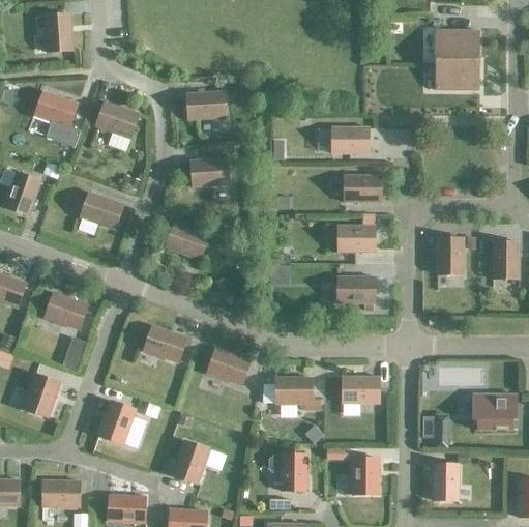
[(45,17),(35,17),(36,27),(46,27),(48,52),(74,50),(70,13),(45,16),(45,17)]
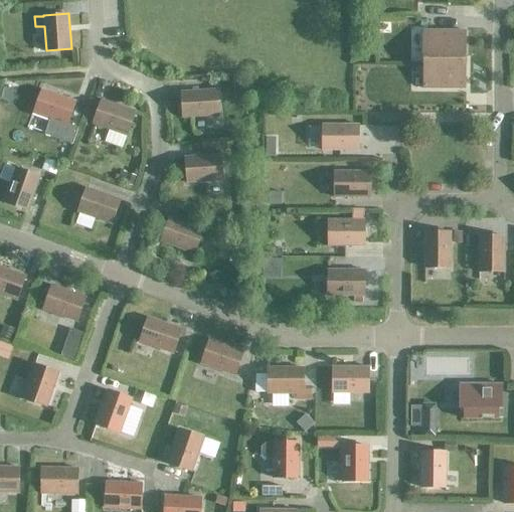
[(423,29),(423,63),(445,63),(445,53),(466,53),(466,30),(423,29)]
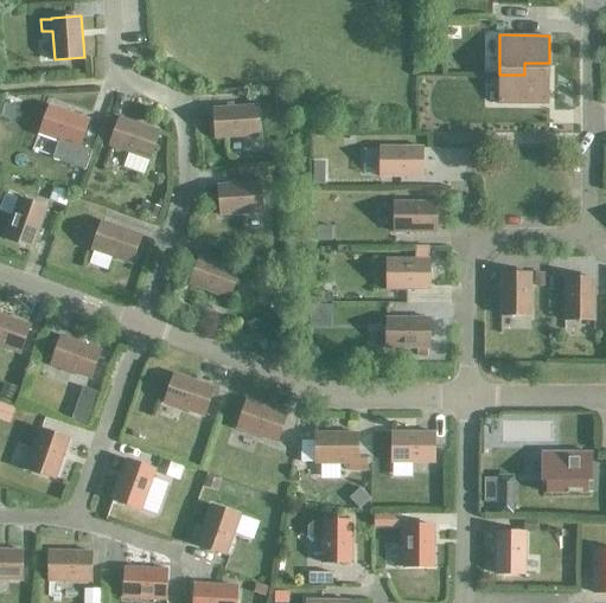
[(524,75),(499,75),(498,102),(549,102),(549,63),(524,63),(524,75)]
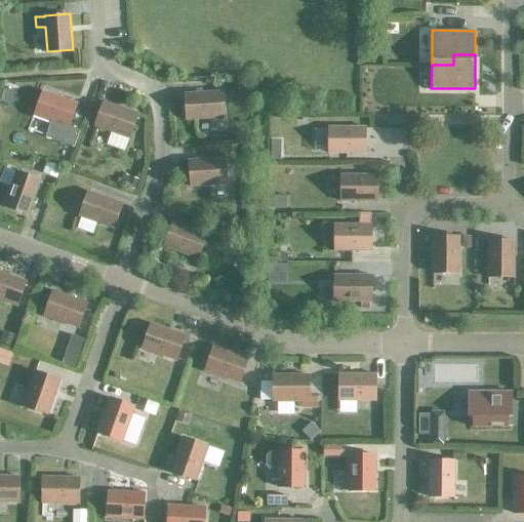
[(6,83),(1,101),(11,104),(17,87),(6,83)]
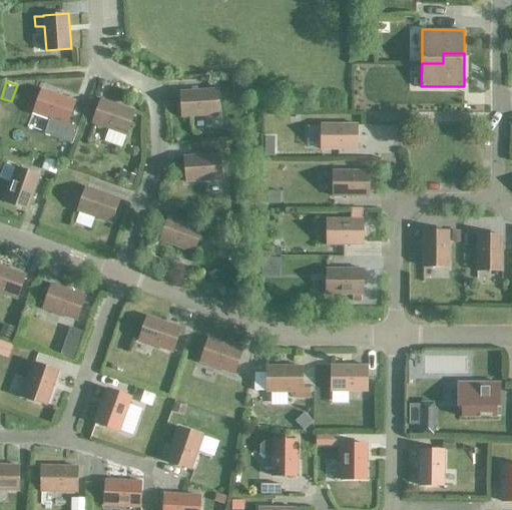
[(42,88),(34,112),(50,117),(45,132),(45,134),(71,143),(77,127),(67,123),(75,100),(42,88)]
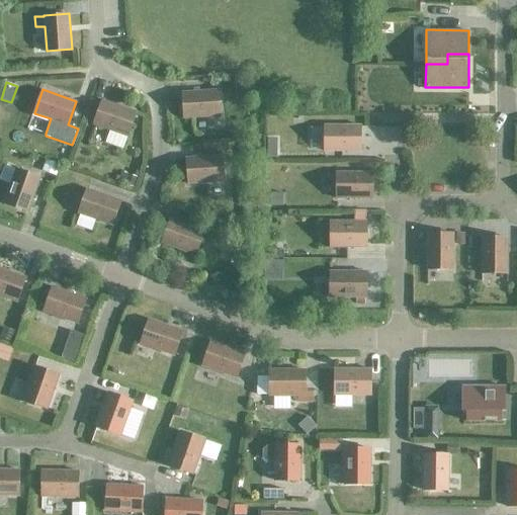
[(183,91),(184,116),(220,114),(219,89),(183,91)]
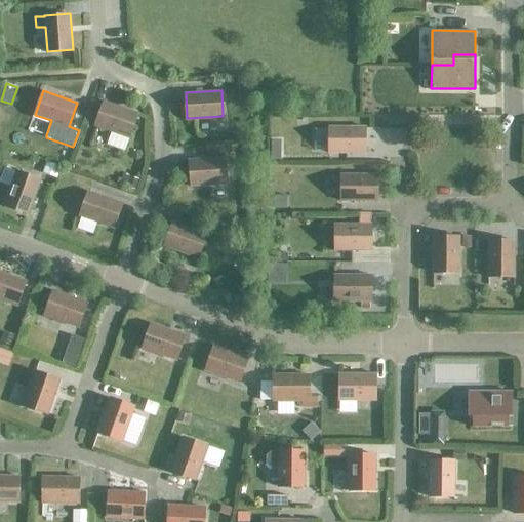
[(108,144),(125,150),(129,136),(138,113),(104,101),(95,125),(113,131),(108,144)]
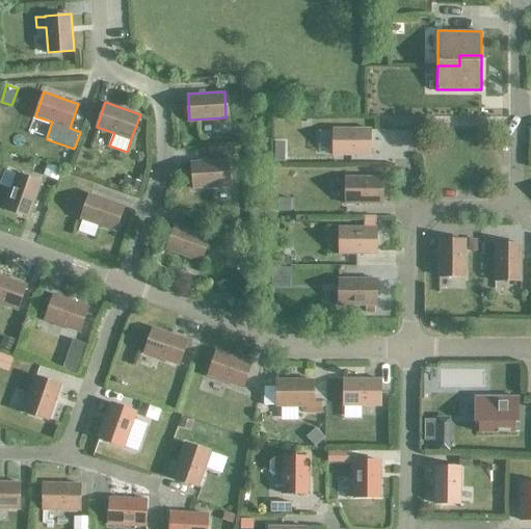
[(334,128),(334,154),(370,154),(370,128),(334,128)]
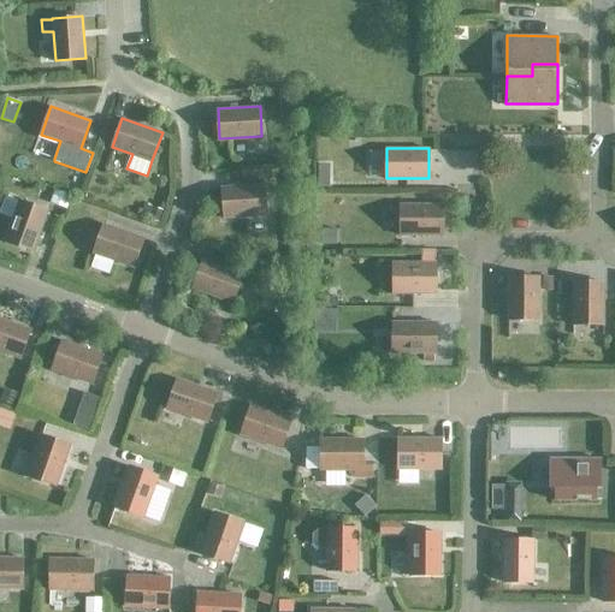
[(223,186),(224,217),(266,214),(265,184),(223,186)]
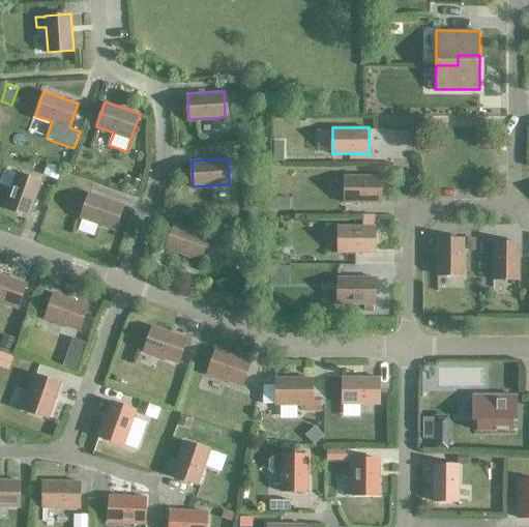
[(47,163),(42,175),(57,180),(61,169),(47,163)]
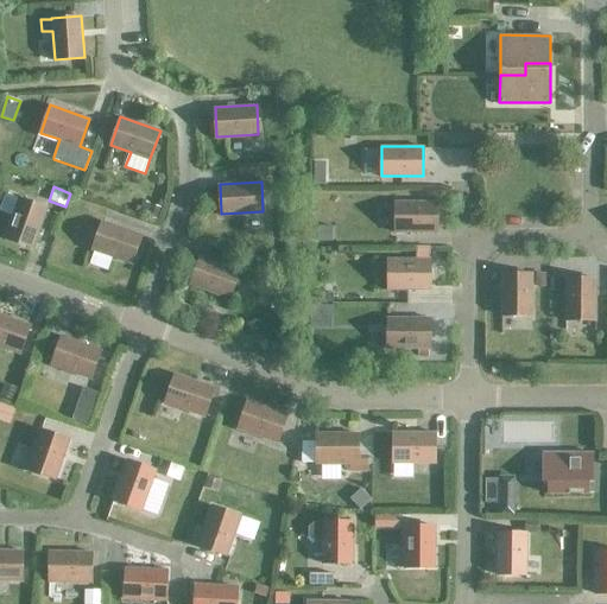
[(6,236),(33,246),(48,207),(19,197),(6,236)]
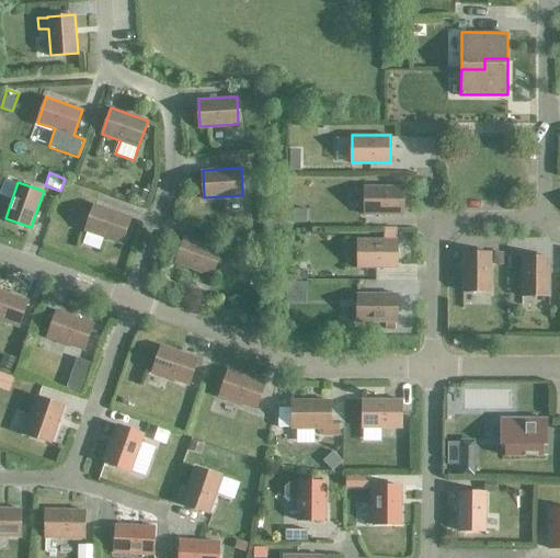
[(365,185),(365,214),(403,214),(403,185),(365,185)]
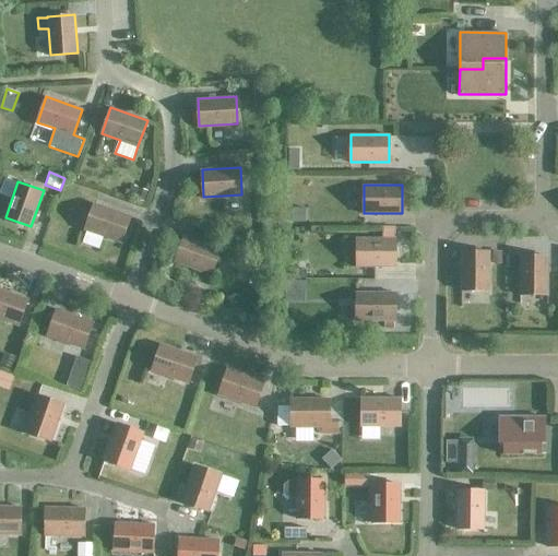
[(130,186),(126,197),(143,203),(147,192),(130,186)]
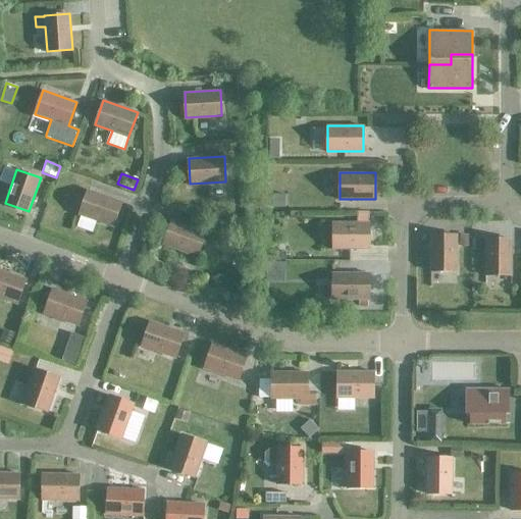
[(122,201),(88,190),(80,213),(113,225),(122,201)]
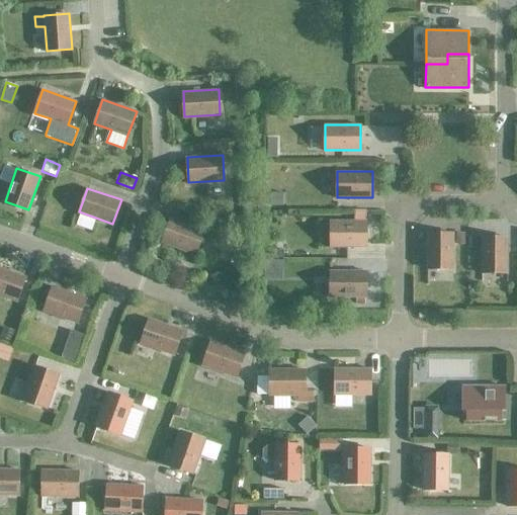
[(282,191),(270,191),(270,205),(282,205),(282,191)]
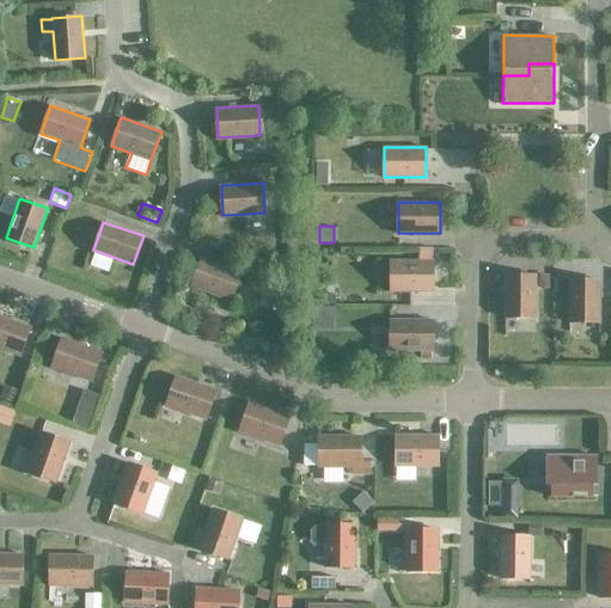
[(433,290),(433,249),(419,249),(419,260),(391,260),(391,290),(433,290)]
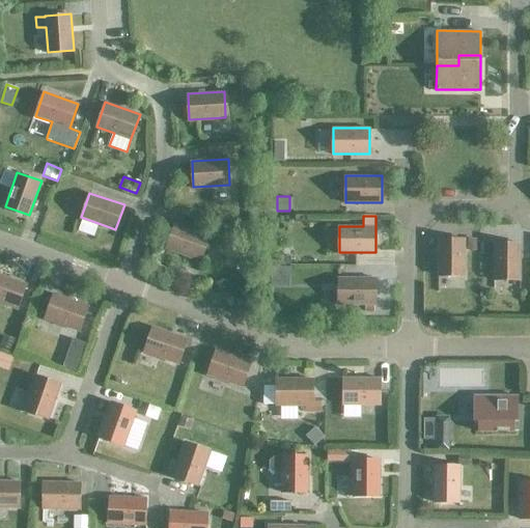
[(210,235),(175,223),(166,248),(200,260),(210,235)]
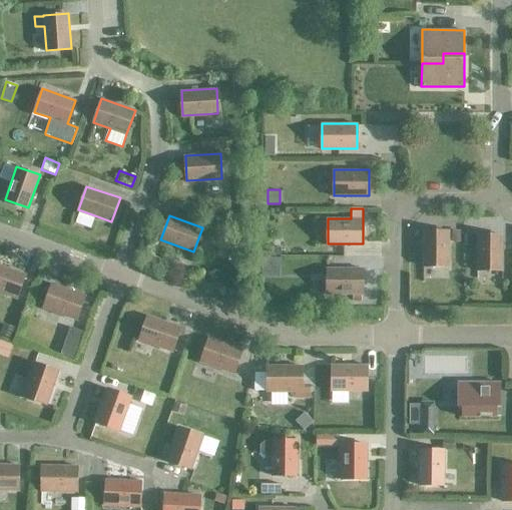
[(424,266),(449,266),(449,230),(424,230),(424,266)]
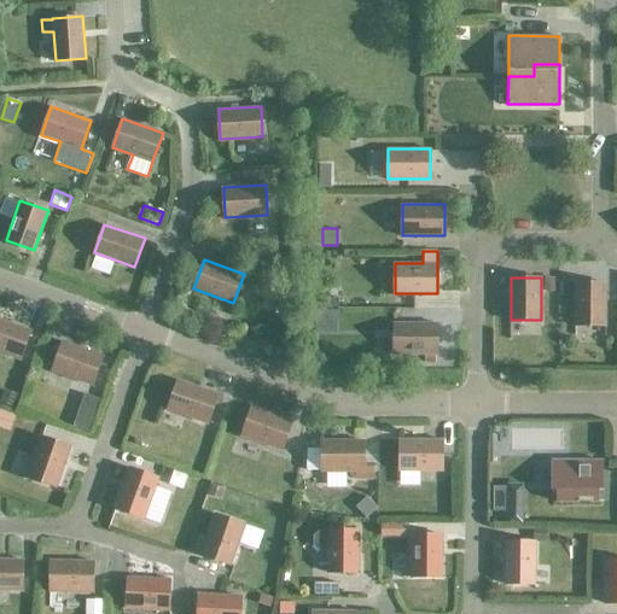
[(570,282),(559,282),(559,296),(570,296),(570,282)]
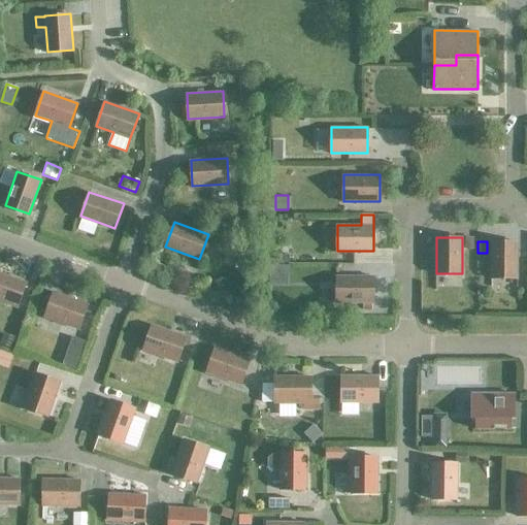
[(491,241),(491,277),(517,277),(518,241),(491,241)]
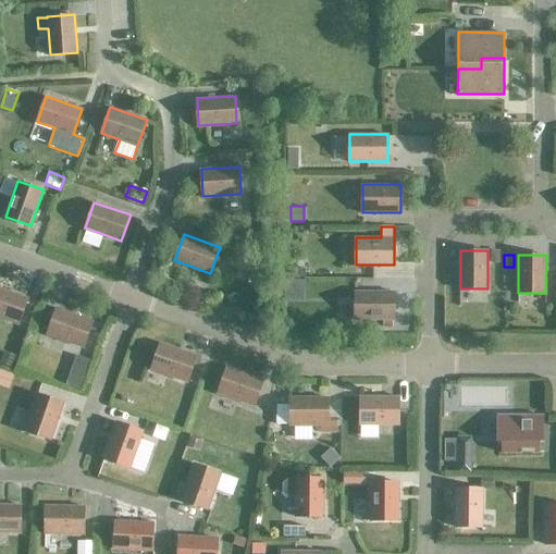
[(293,268),(293,277),(305,277),(305,268),(293,268)]
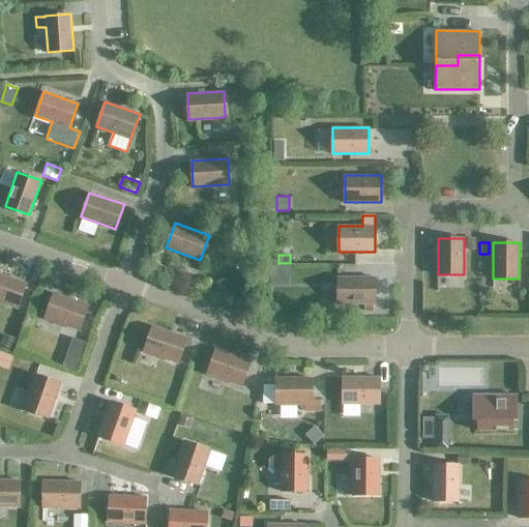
[(0,300),(18,308),(27,283),(0,272),(0,300)]
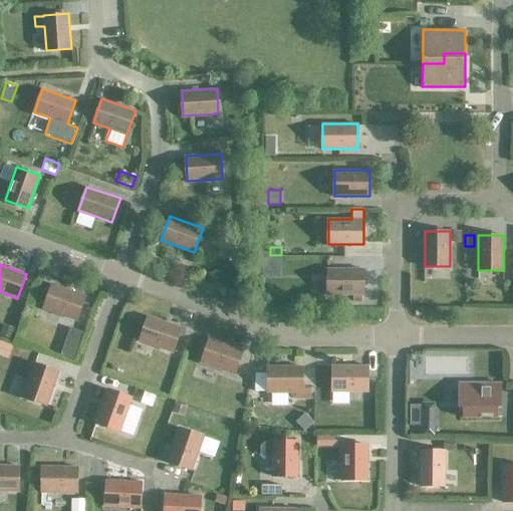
[(363,294),(363,268),(328,268),(327,293),(353,294),(356,293),(362,294),(363,294)]
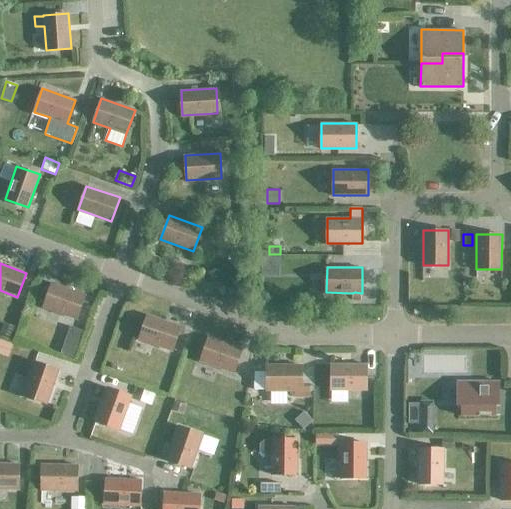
[(52,282),(43,306),(77,318),(85,294),(52,282)]
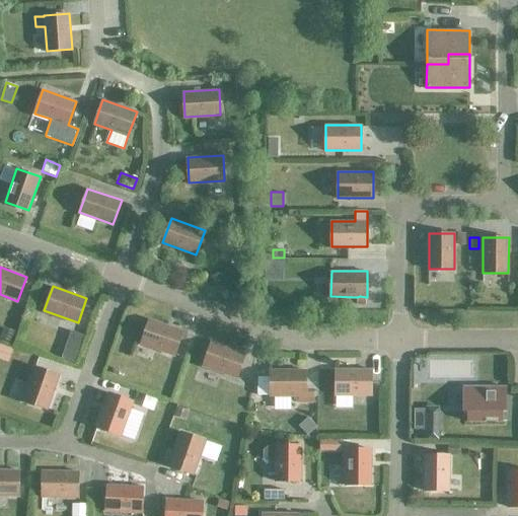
[(149,318),(141,343),(174,355),(183,330),(149,318)]
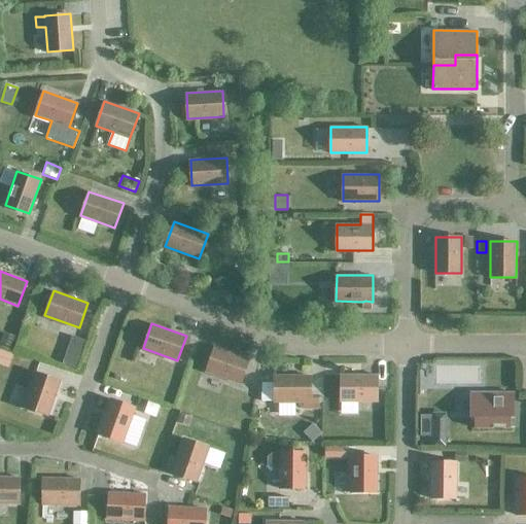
[(4,330),(0,341),(11,347),(16,336),(4,330)]
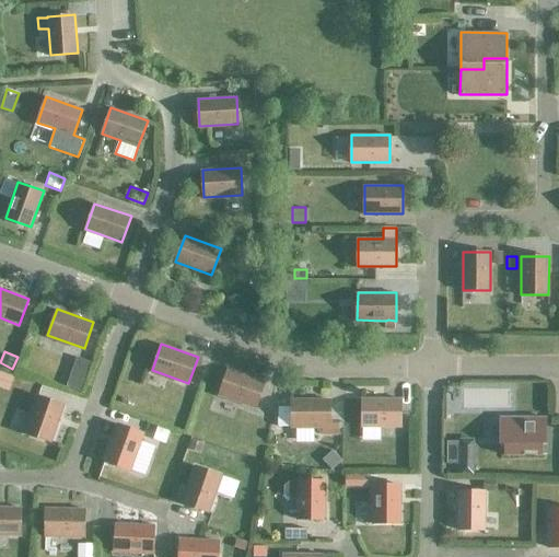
[(229,368),(219,394),(256,407),(265,381),(229,368)]
